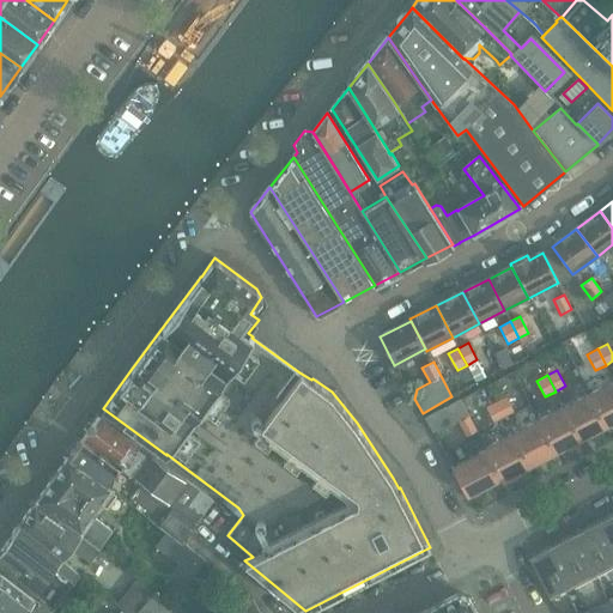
[(612,422),(612,382),(589,395),(606,426),(612,422)]
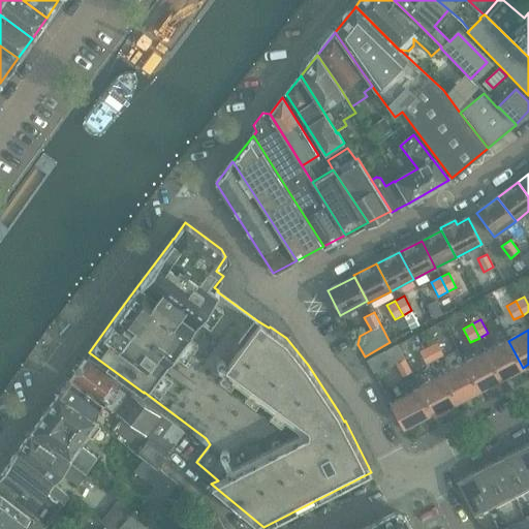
[(523,368),(508,341),(487,352),(501,379),(523,368)]
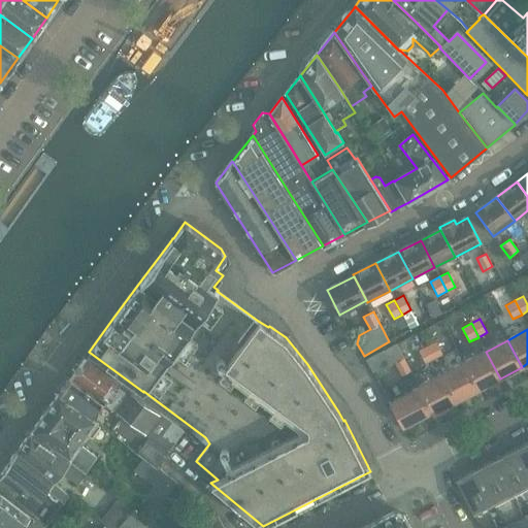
[(443,356),(436,341),(427,345),(434,360),(443,356)]
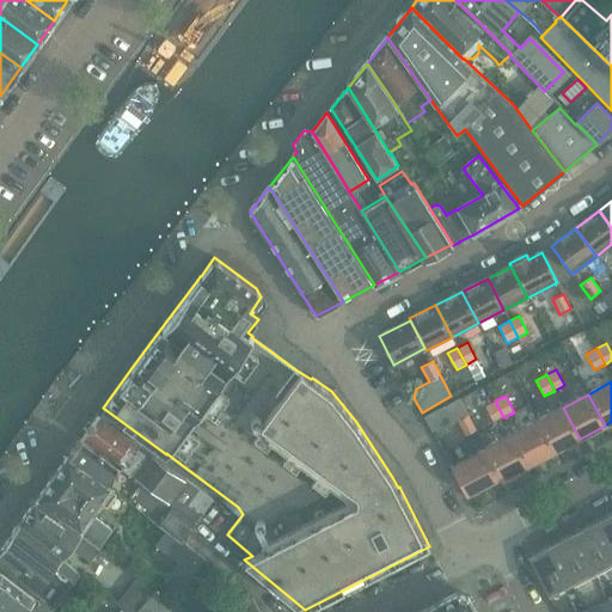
[(477,430),(459,398),(424,417),(432,430),(439,432),(458,422),(465,436),(477,430)]
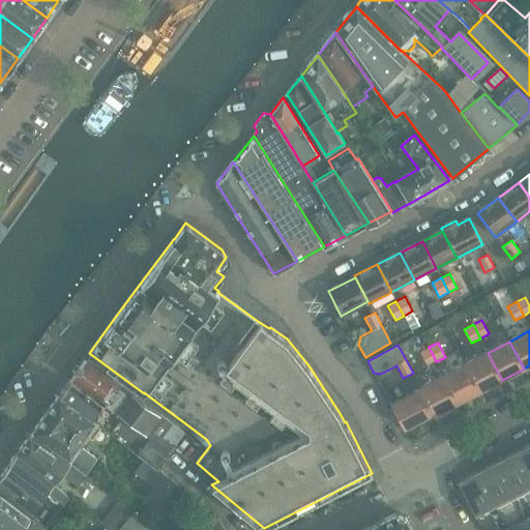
[(436,361),(429,347),(419,351),(427,365),(436,361)]
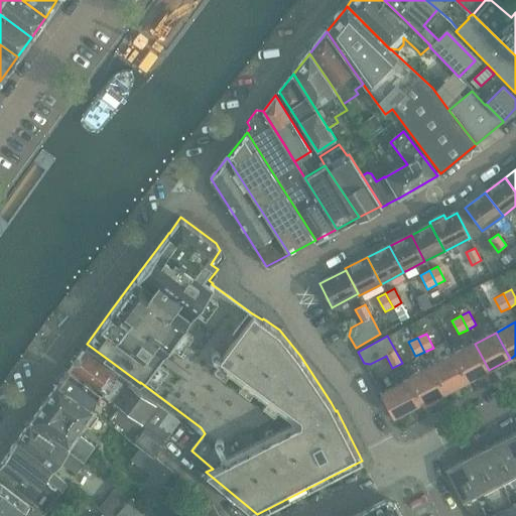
[(489,370),(475,344),(453,355),(467,381),(489,370)]
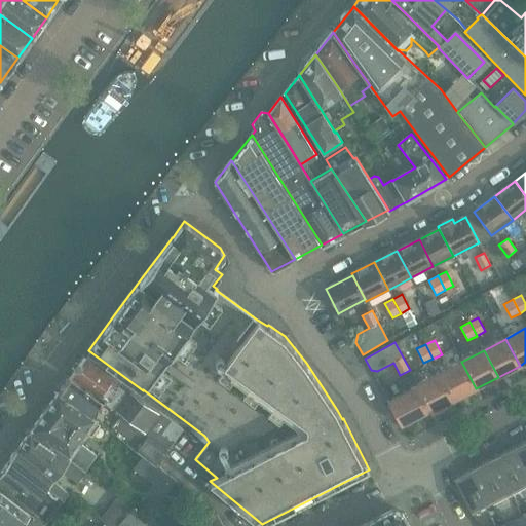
[(119,382),(84,355),(70,375),(105,401),(119,382)]
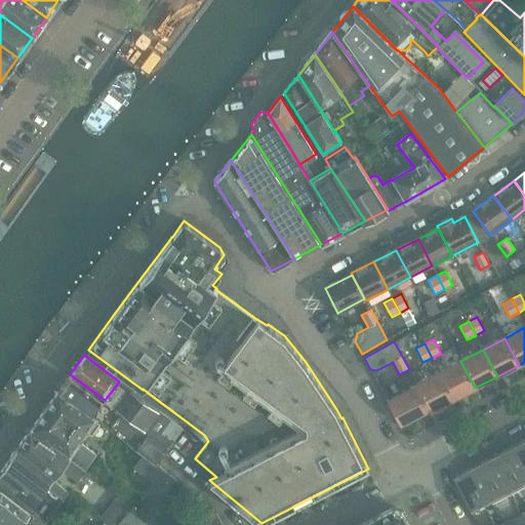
[(475,388),(460,361),(439,372),(453,399),(475,388)]
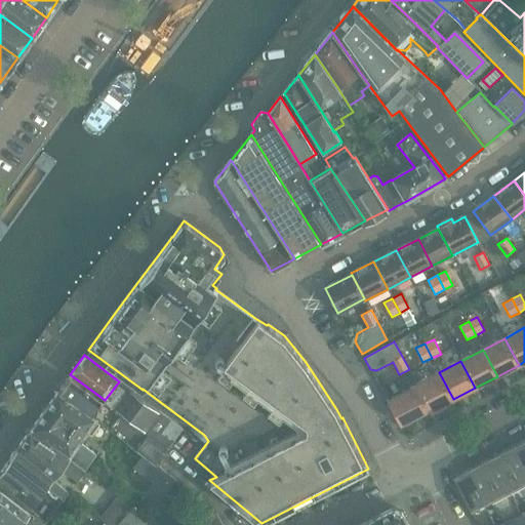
[(453,399),(439,372),(414,385),(415,387),(428,410),(430,413),(445,405),(444,404),(453,399)]
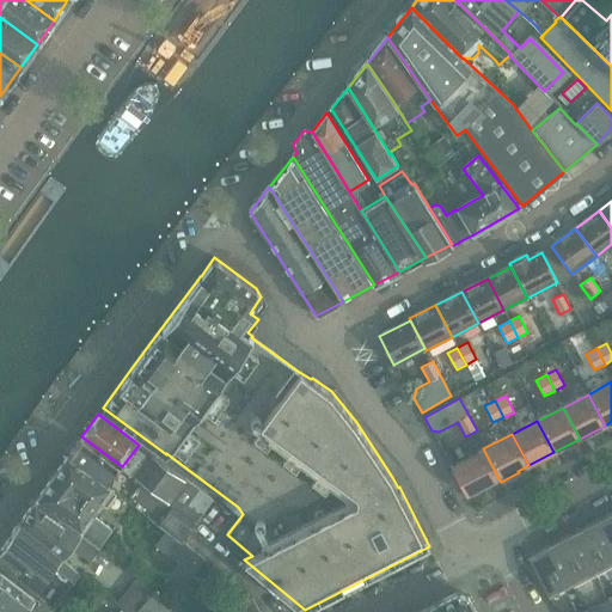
[(210,499),(150,452),(139,445),(122,466),(118,471),(78,440),(67,456),(110,488),(178,540),(210,499)]
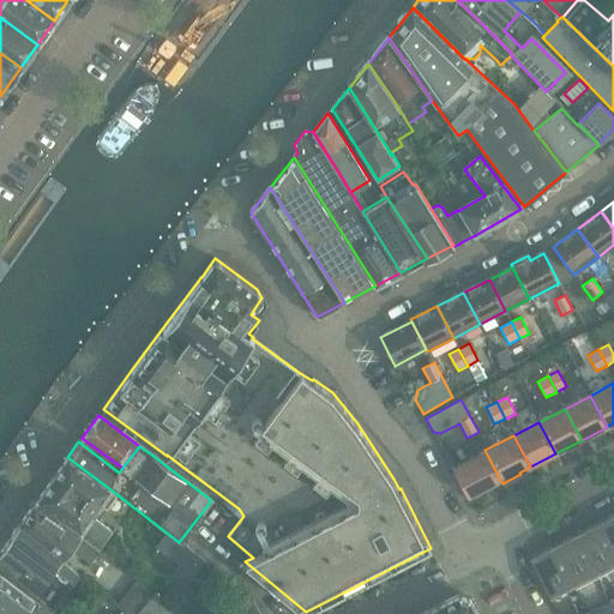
[(500,480),(486,452),(453,468),(468,495),(500,480)]
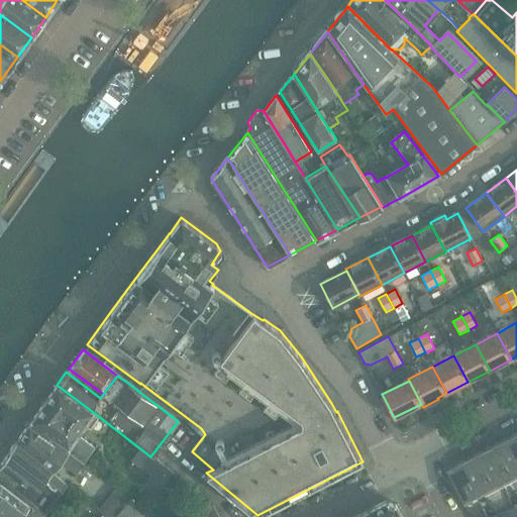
[(76,435),(93,412),(57,385),(29,423),(84,462),(94,449),(76,435)]
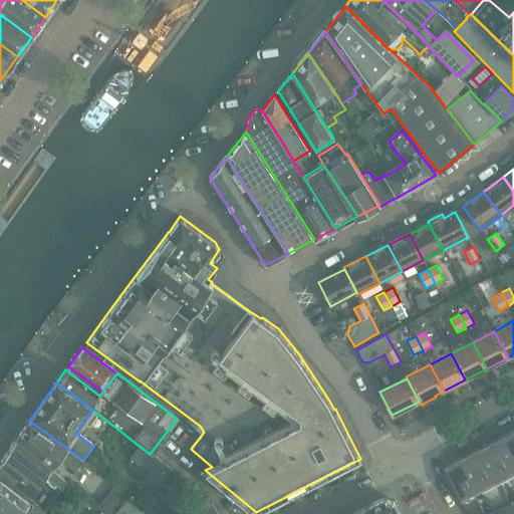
[(83,460),(29,421),(16,438),(53,467),(58,460),(74,472),(83,460)]
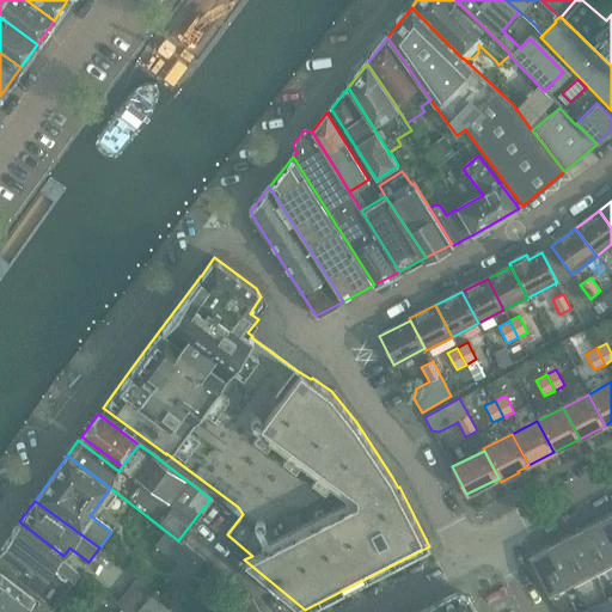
[(611,514),(594,524),(611,556),(611,514)]
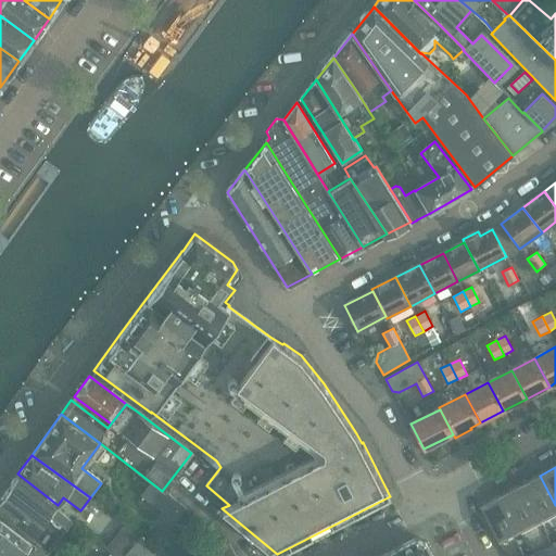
[(555,515),(555,505),(540,476),(520,485),(540,523),(555,515)]
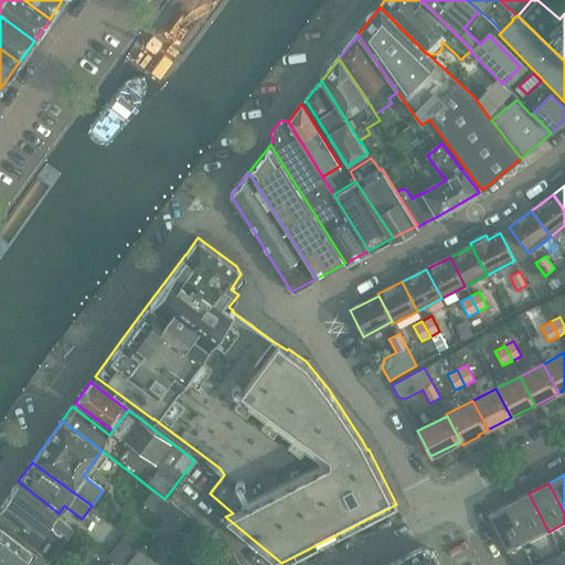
[(71,530),(16,484),(0,504),(0,524),(46,561),(71,530)]
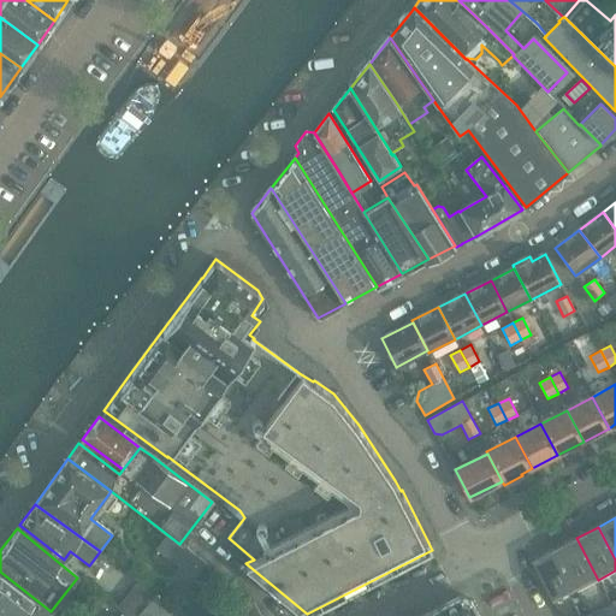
[(598,580),(576,538),(555,549),(576,591),(598,580)]
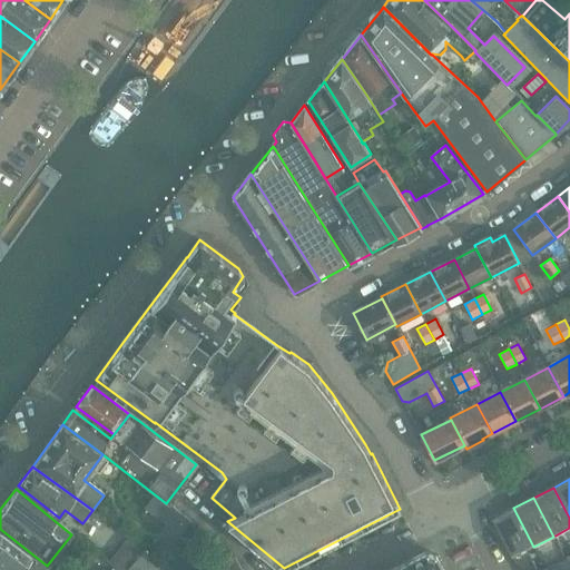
[(533,547),(513,508),(492,519),(512,558),(533,547)]
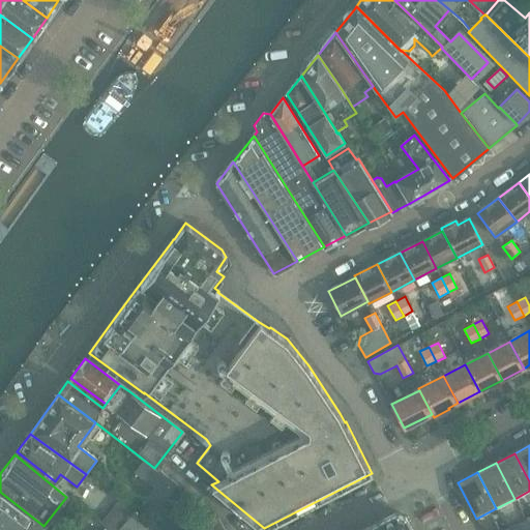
[(43,526),(0,492),(0,529),(46,529),(42,527),(43,526)]
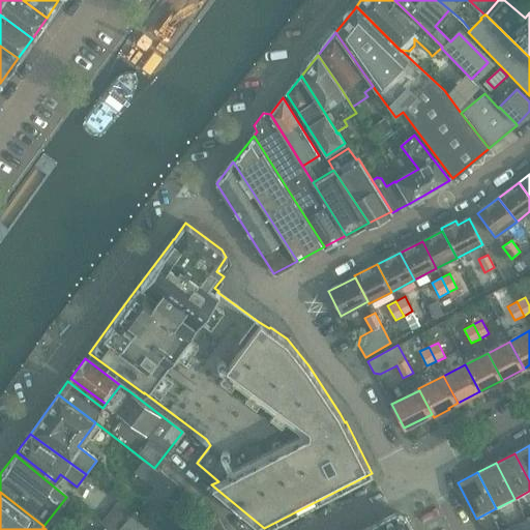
[(412,529),(404,513),(396,511),(377,522),(381,529),(412,529)]
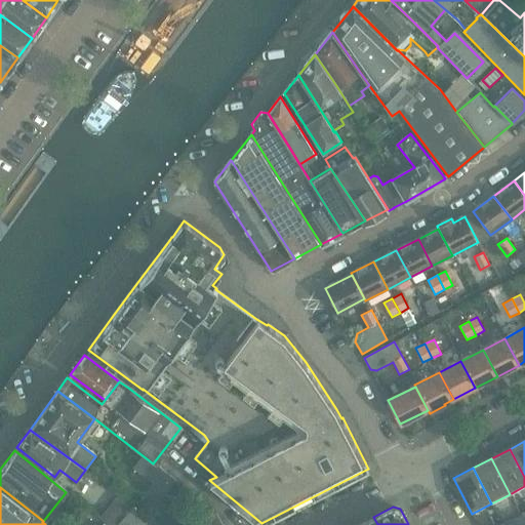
[(149,524),(130,509),(117,524),(149,524)]
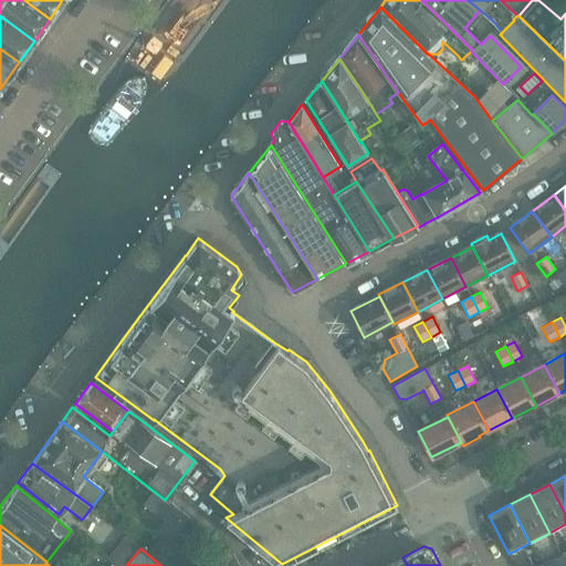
[(237,565),(230,554),(211,564),(212,565),(237,565)]
